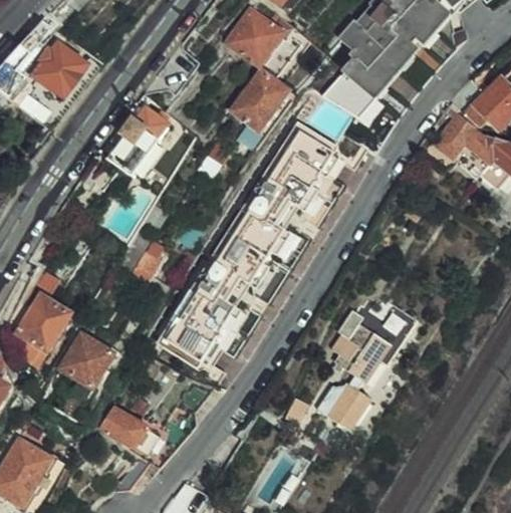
[(452,8),(442,0),(373,0),(340,39),(353,50),(349,55),(352,58),(323,91),(357,120),(380,93),(377,90),(452,8)]
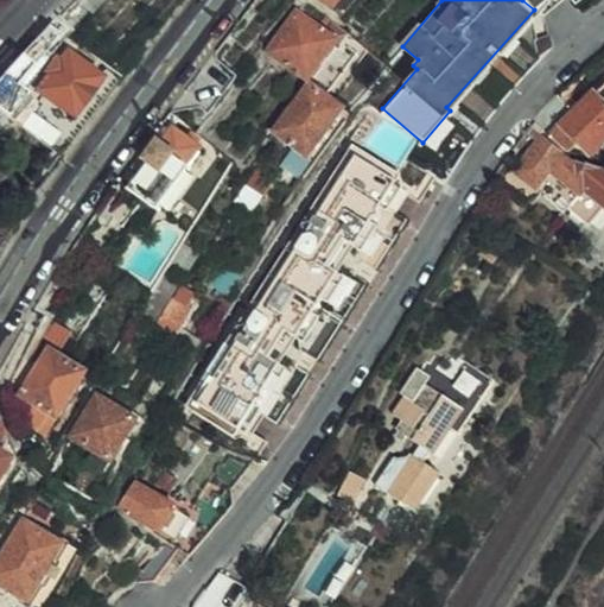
[(522,0),(534,10),(542,2),(546,0),(522,0)]
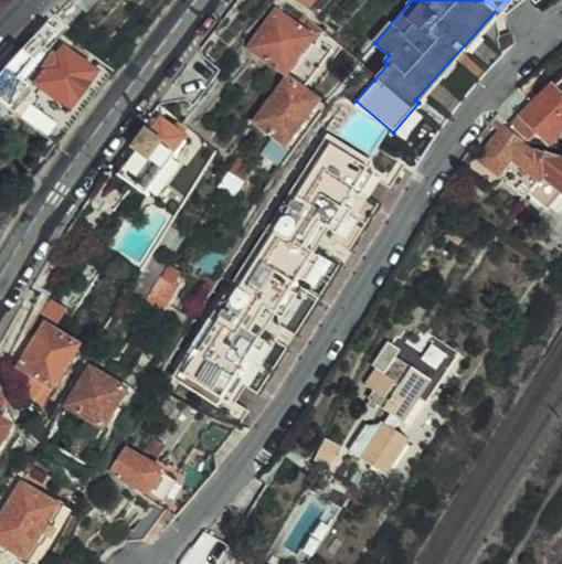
[(284,76),(288,70),(322,28),(307,17),(301,24),(274,4),(243,45),(284,76)]
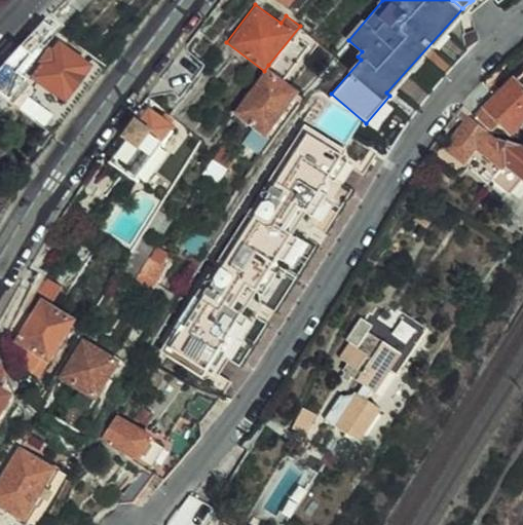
[(0,97),(4,101),(22,80),(13,73),(50,31),(41,23),(0,69),(0,97)]
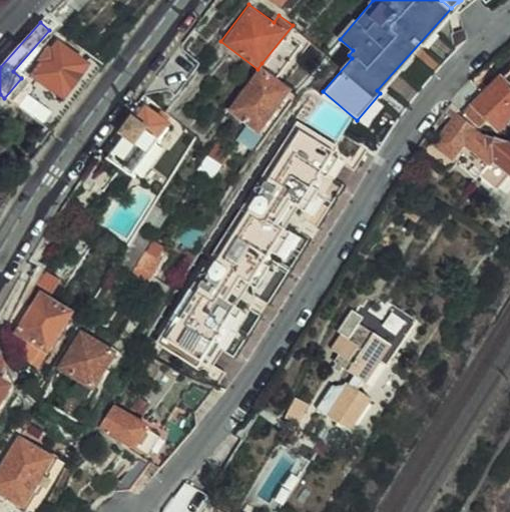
[(49,38),(25,70),(61,98),(64,94),(68,97),(87,70),(84,68),(86,66),(49,38)]
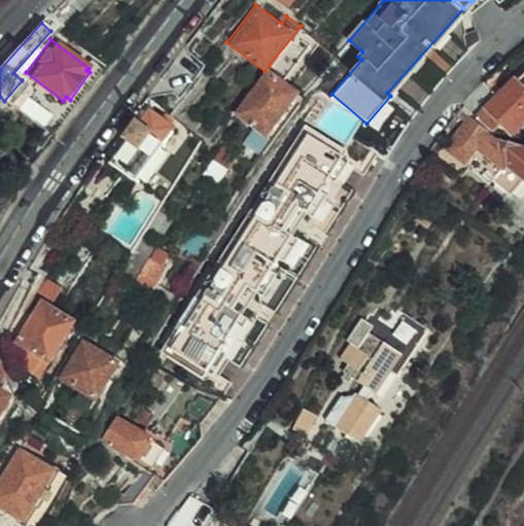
[(243,140),(259,152),(270,138),(267,136),(302,91),(269,65),(265,71),(233,111),(253,127),(243,140)]
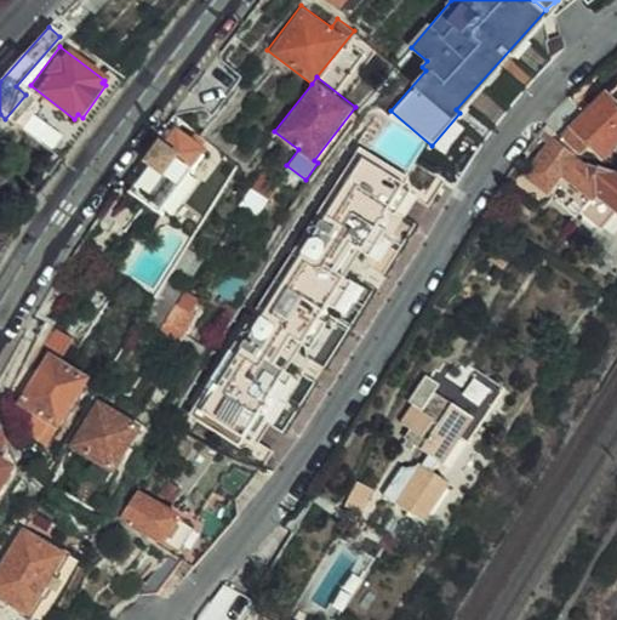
[(592,138),(604,153),(616,140),(616,81),(582,117),(573,109),(555,126),(581,149),(592,138)]
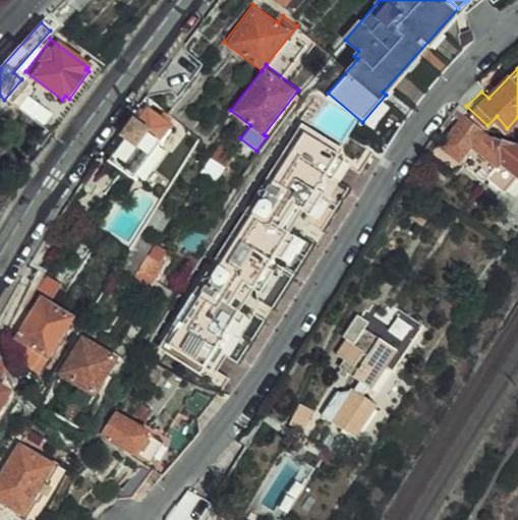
[(128,134),(121,145),(110,161),(136,178),(174,125),(148,106),(127,133),(128,134)]
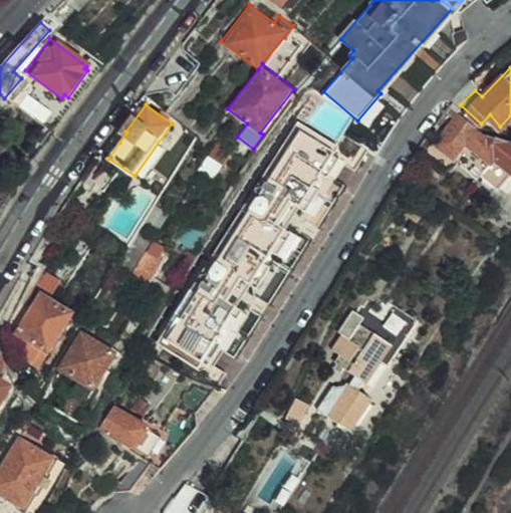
[(479,125),(463,110),(446,133),(430,153),(445,165),(453,156),(478,177),(496,156),(505,163),(510,167),(510,142),(509,141),(487,132),(485,134),(477,126),(479,125)]
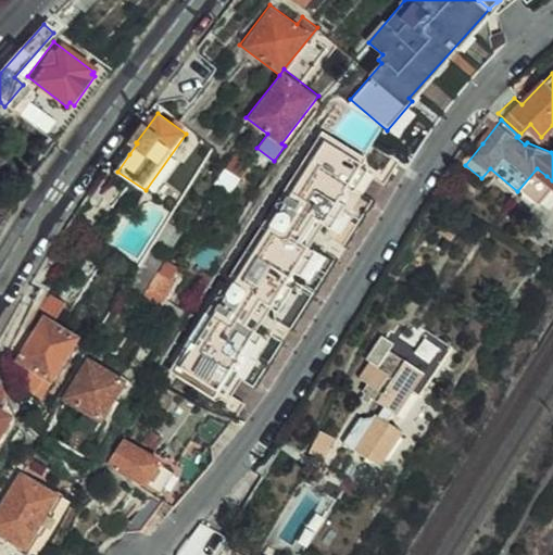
[(552,125),(541,137),(544,140),(552,133),(552,125)]
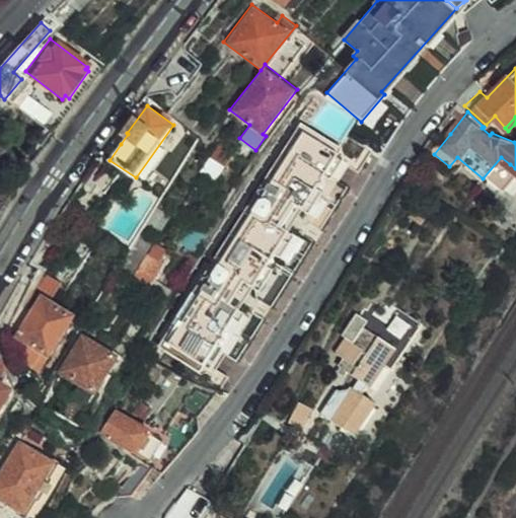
[(122,130),(115,140),(121,144),(128,134),(127,133),(122,130)]
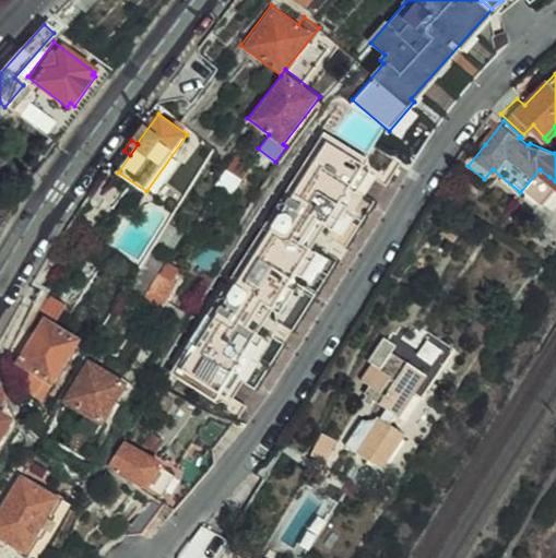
[(248,328),(253,320),(259,309),(262,305),(271,309),(309,249),(302,244),(306,235),(312,225),(316,222),(323,227),(363,165),(324,142),(262,239),(180,369),(219,392),(257,333),(248,328)]
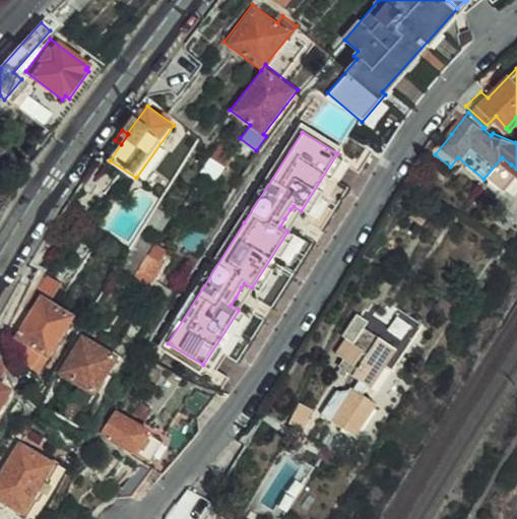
[(134,246),(121,269),(130,274),(143,252),(134,246)]
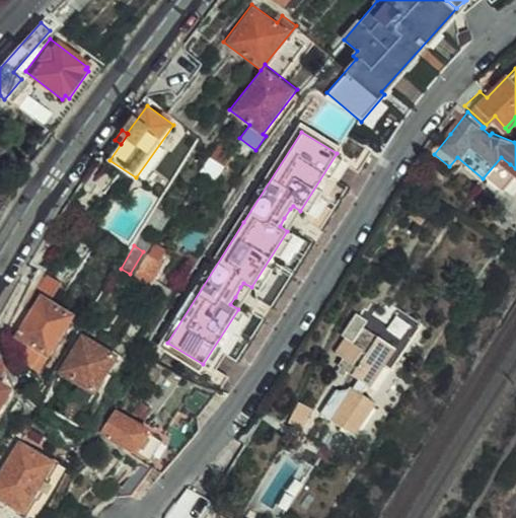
[(128,286),(133,276),(130,274),(121,269),(119,268),(113,278),(128,286)]
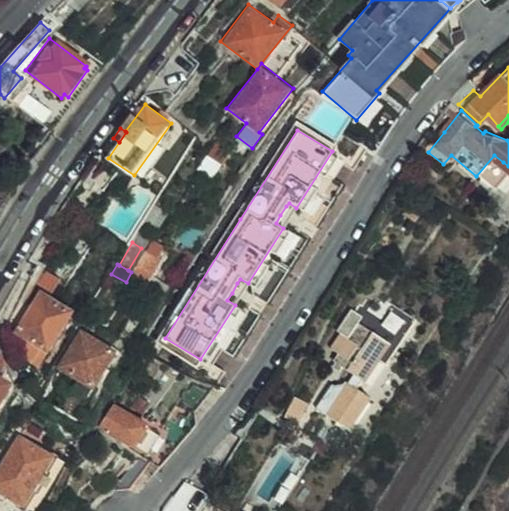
[(22,356),(36,365),(45,350),(51,354),(74,316),(50,300),(62,281),(43,269),(7,328),(30,342),(22,356)]
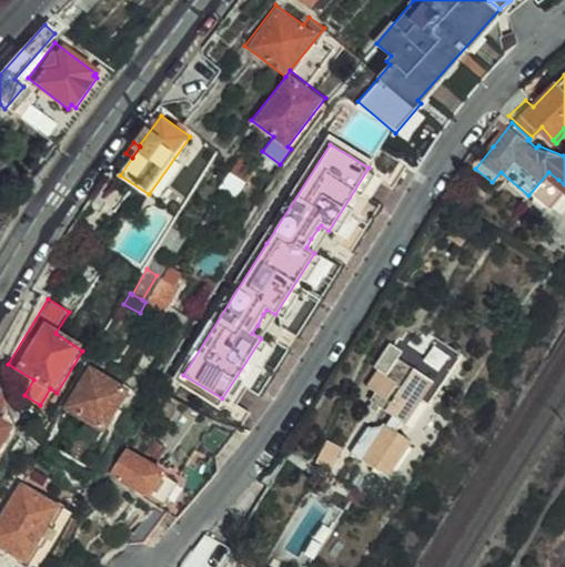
[(412,341),(402,335),(393,350),(383,344),(373,361),(363,354),(351,372),(362,377),(354,388),(379,405),(373,414),(355,415),(352,418),(336,441),(373,465),(399,429),(384,421),(402,394),(409,383),(419,392),(440,360),(451,341),(423,323),(412,341)]
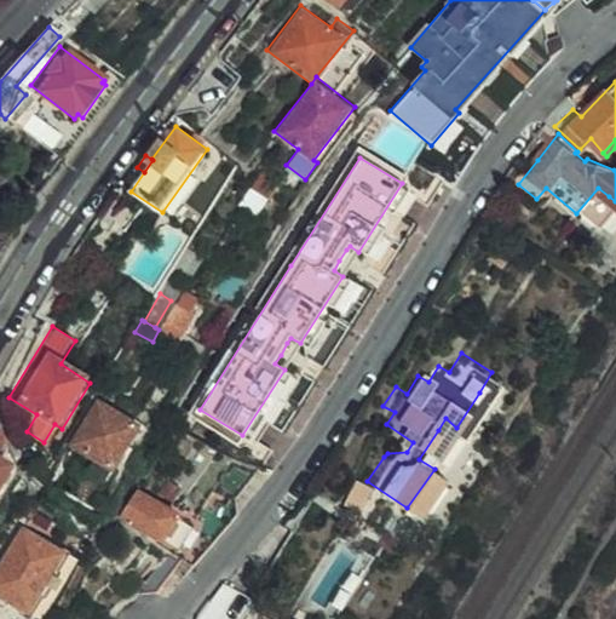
[(101,397),(70,448),(110,473),(136,430),(108,414),(114,405),(101,397)]
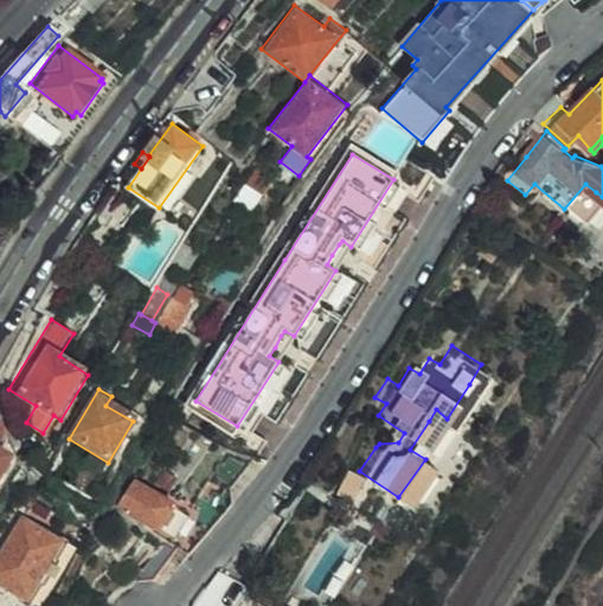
[(0,471),(11,452),(0,445),(0,471)]
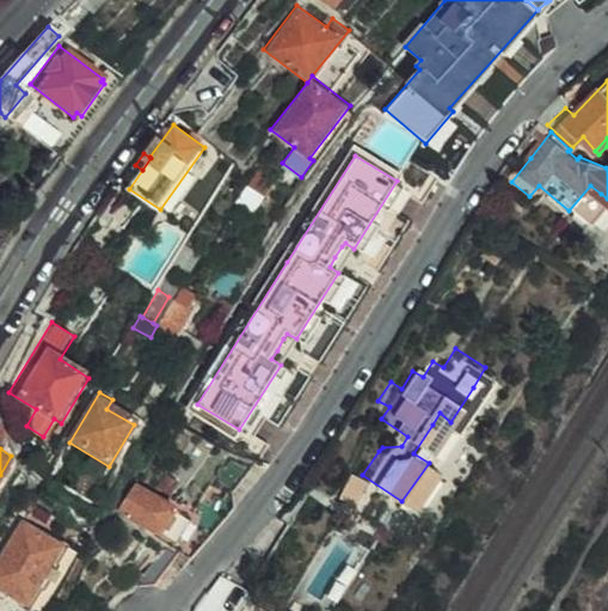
[(337,459),(325,483),(341,493),(354,469),(337,459)]
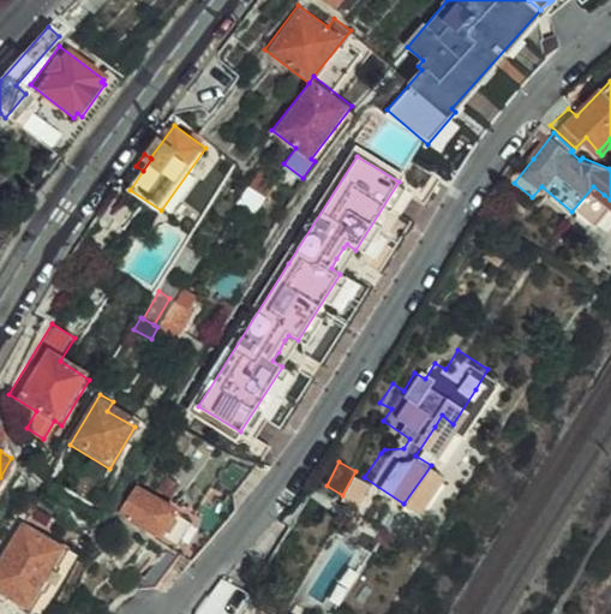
[(161,535),(159,536),(172,543),(187,514),(135,486),(119,512),(161,535)]
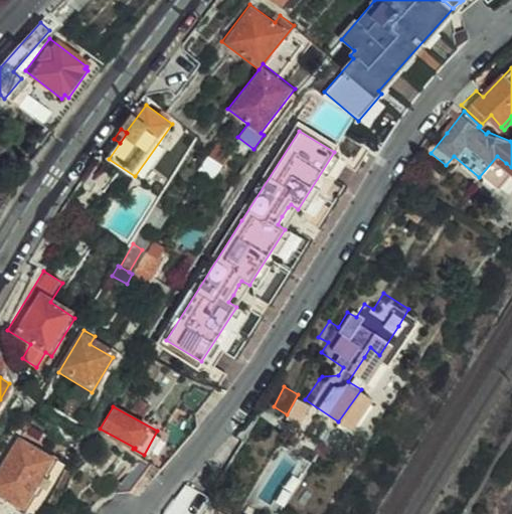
[(19,447),(0,476),(0,490),(24,507),(52,461),(37,451),(40,446),(25,437),(19,447)]
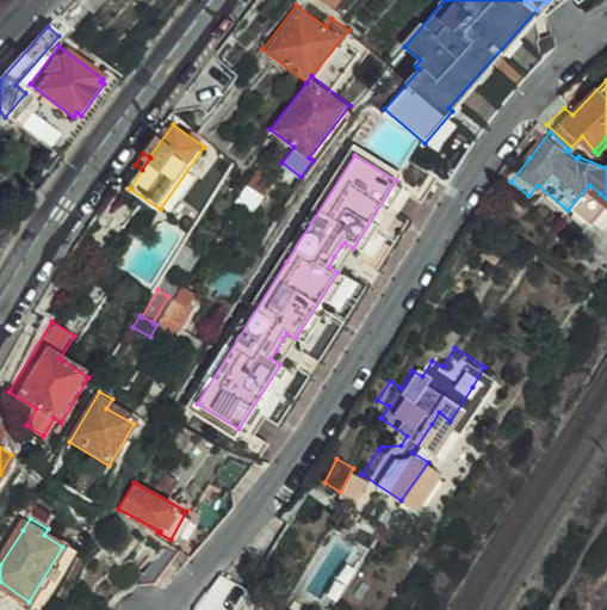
[(211,583),(192,609),(193,609),(211,609),(225,591),(211,583)]
